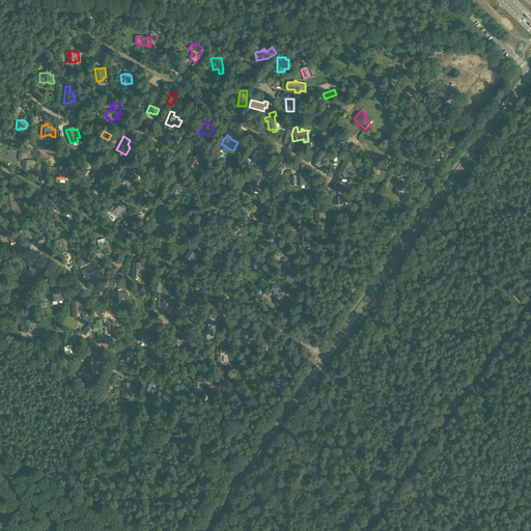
[(189,150),(192,152),(195,148),(188,144),(184,150),(188,152),(189,150)]
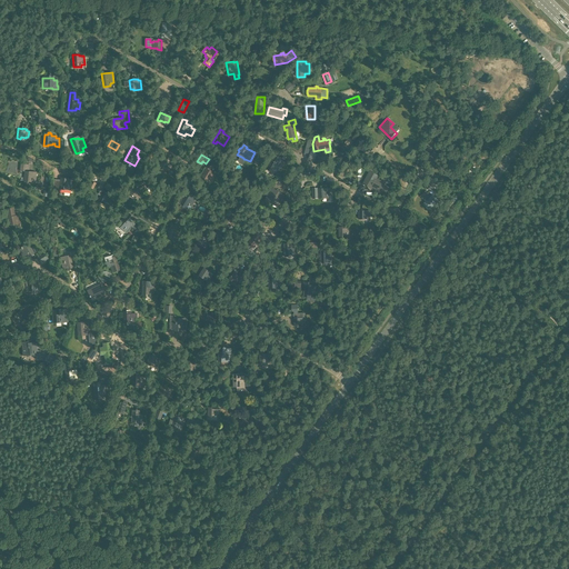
[(158,168),(161,169),(162,168),(166,170),(167,169),(169,171),(172,166),(166,162),(166,161),(163,159),(158,168)]
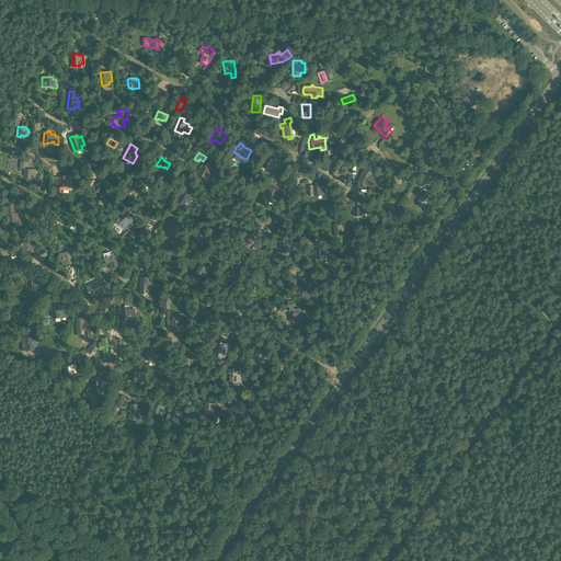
[(262,167),(265,168),(266,165),(273,170),(278,161),(275,159),(273,161),(267,158),(262,167)]
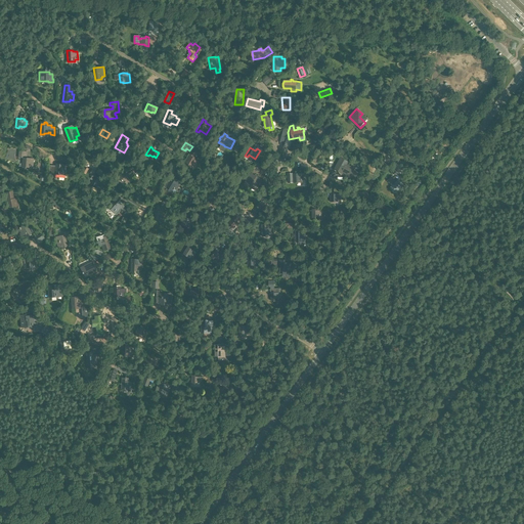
[(28,151),(19,150),(18,158),(24,158),(23,167),(33,168),(34,159),(27,158),(28,151)]
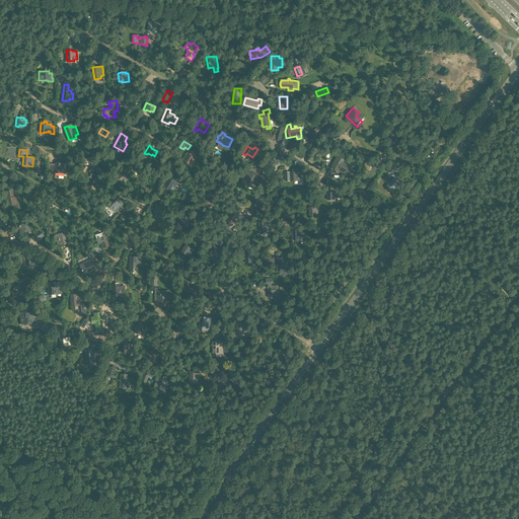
[(183,161),(187,163),(188,161),(191,164),(192,163),(194,164),(197,159),(191,156),(194,151),(191,150),(183,161)]
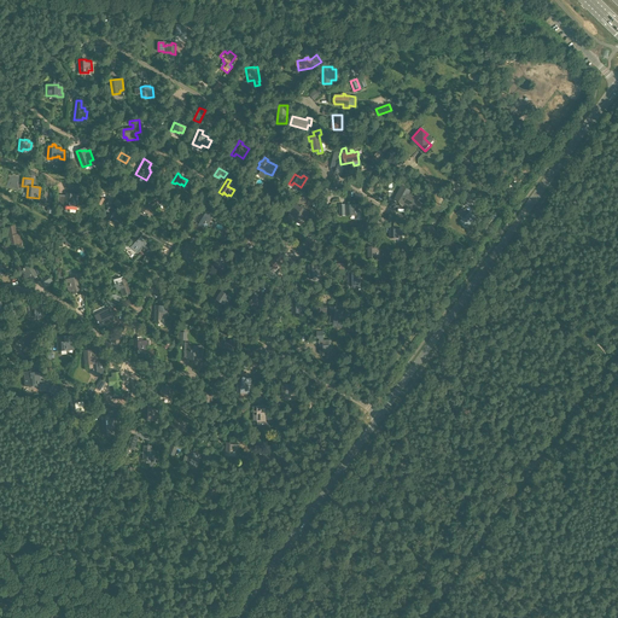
[(417,200),(418,199),(408,194),(410,191),(404,188),(398,200),(403,203),(413,208),(413,207),(419,209),(421,204),(417,200)]
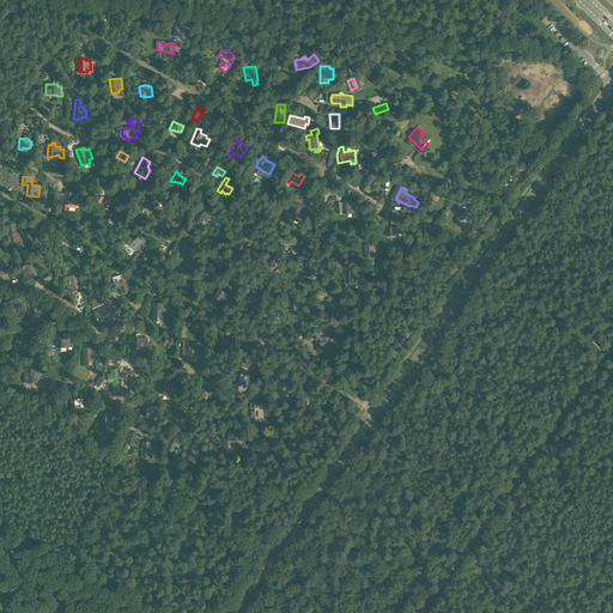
[(70,193),(70,192),(66,190),(65,204),(77,205),(78,194),(70,193)]
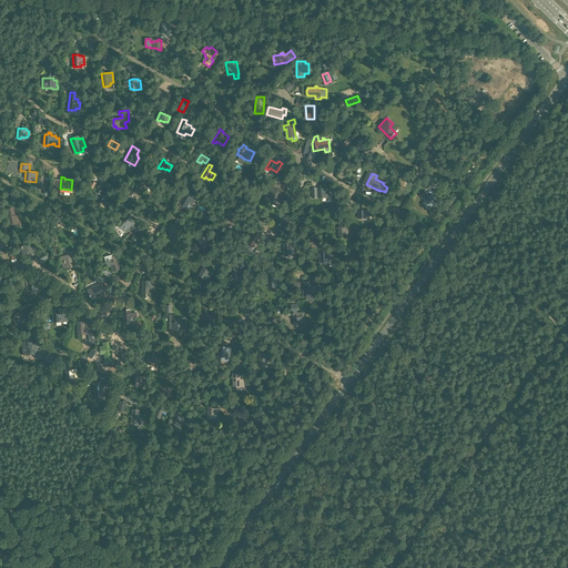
[(138,190),(139,190),(137,186),(129,193),(131,195),(132,194),(134,199),(135,198),(137,200),(142,196),(138,190)]
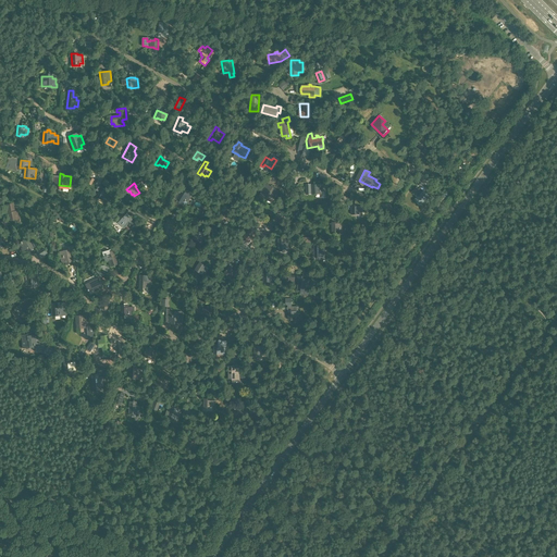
[(260,195),(271,202),(277,190),(267,184),(260,195)]
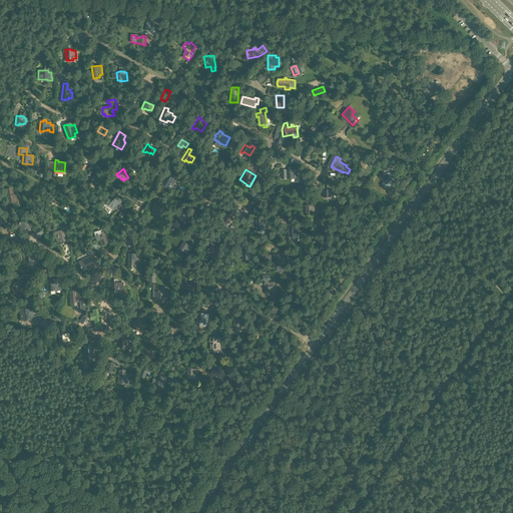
[(291,178),(291,182),(301,182),(301,176),(298,176),(298,169),(288,169),(288,178),(291,178)]
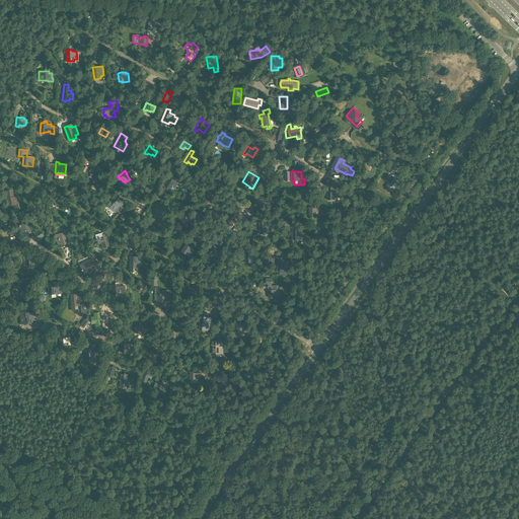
[(89,183),(98,188),(99,186),(100,187),(103,181),(97,178),(97,177),(95,176),(96,174),(93,173),(89,183)]
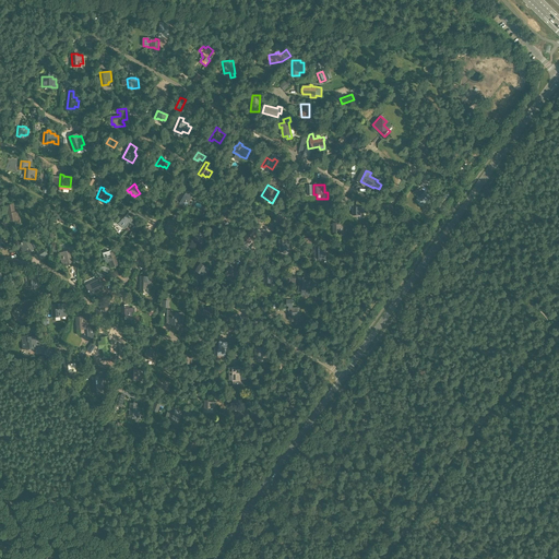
[(423,192),(417,188),(413,192),(418,198),(423,192)]
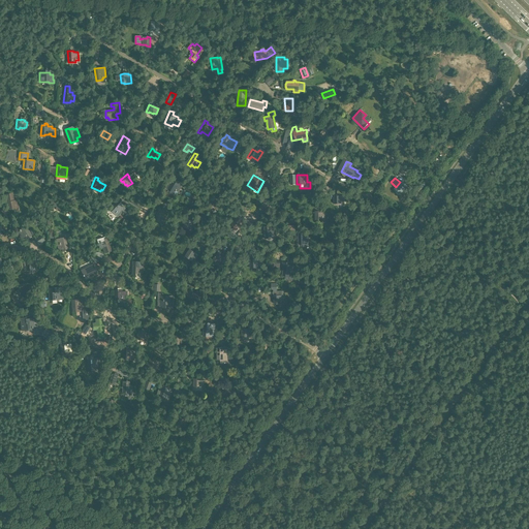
[(170,192),(176,195),(182,184),(174,179),(173,181),(169,179),(164,188),(167,190),(167,188),(172,190),(170,192)]
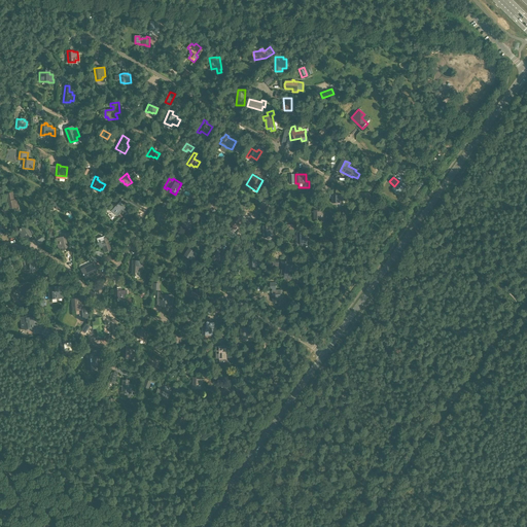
[(401,180),(392,189),(396,195),(407,185),(401,180)]
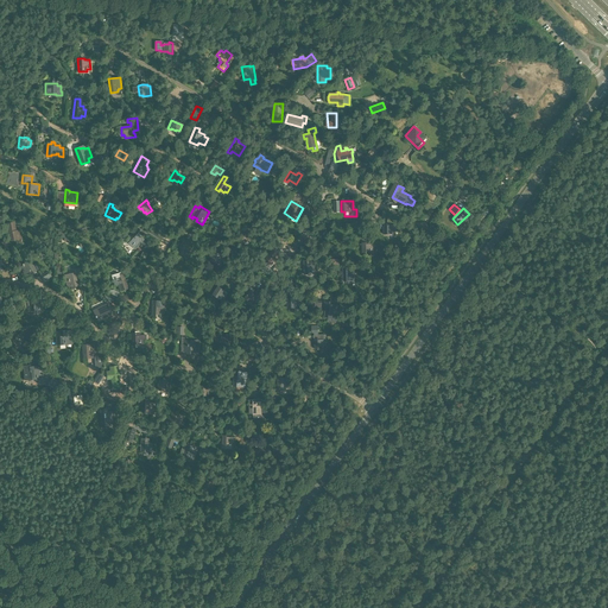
[(18,236),(21,235),(20,229),(16,230),(14,221),(7,223),(8,230),(11,240),(14,240),(13,238),(19,238),(18,236)]
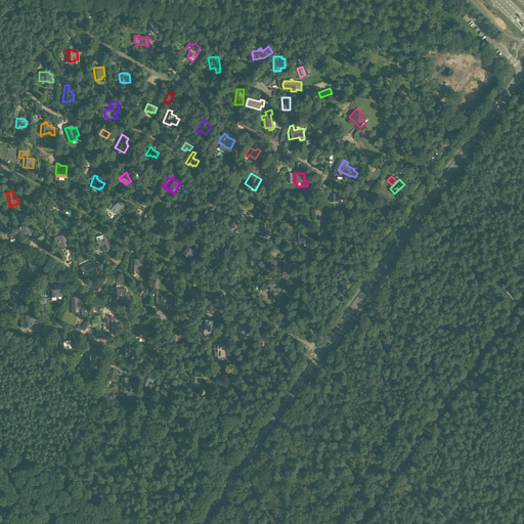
[(216,201),(219,197),(213,192),(205,206),(211,210),(213,208),(215,209),(218,205),(214,202),(215,201),(216,201)]
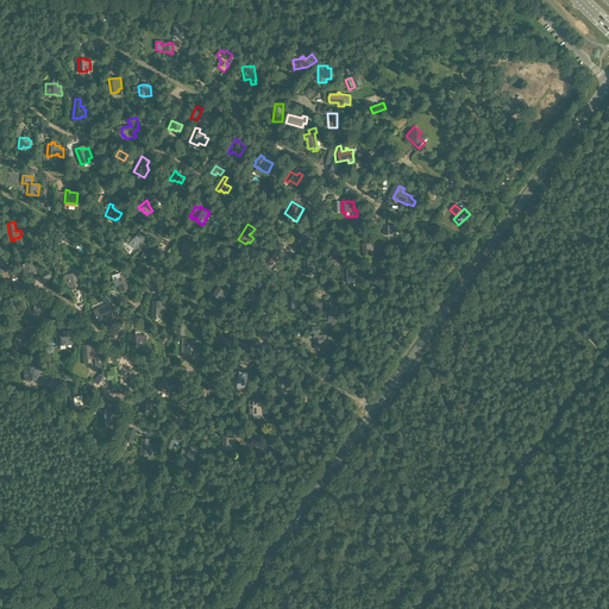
[(384,224),(384,234),(393,234),(393,232),(396,232),(396,225),(388,225),(388,224),(384,224)]
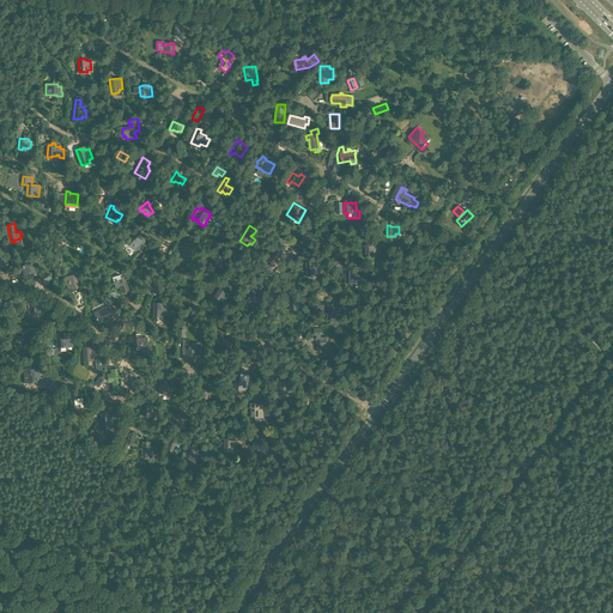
[(137,230),(127,242),(133,248),(134,247),(135,246),(138,249),(137,250),(137,252),(143,243),(144,242),(138,237),(141,234),(137,230)]
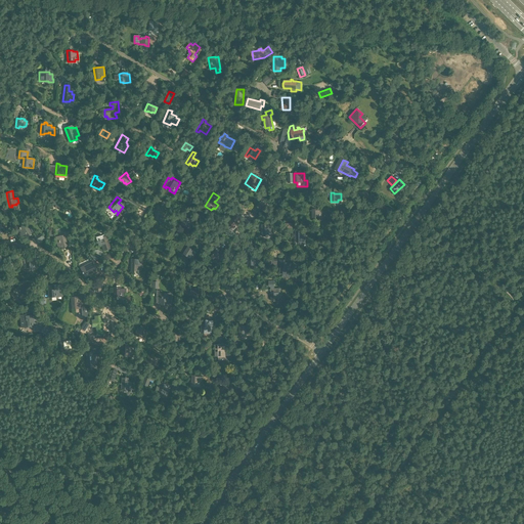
[(48,202),(58,209),(61,205),(51,198),(48,202)]
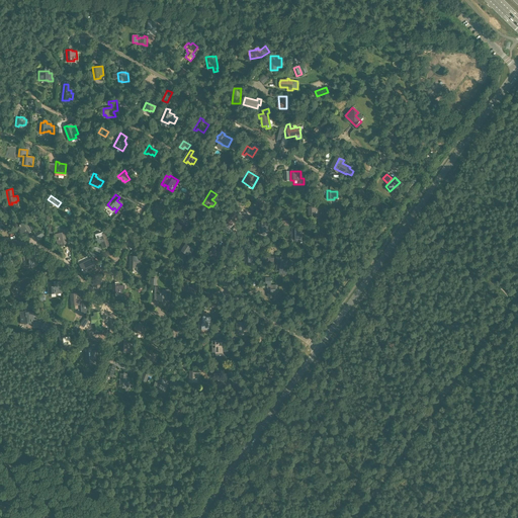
[(316,214),(316,219),(319,219),(319,207),(312,207),(312,200),(309,200),(309,216),(312,216),(312,214),(316,214)]
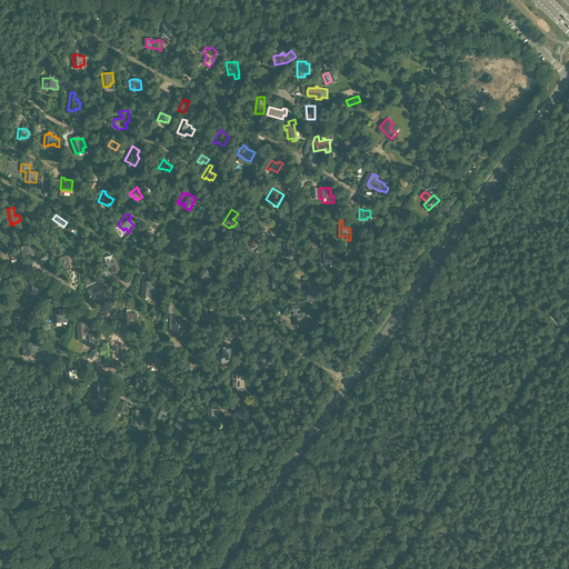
[(172,230),(173,228),(175,226),(171,223),(166,237),(176,241),(179,233),(176,231),(172,230)]
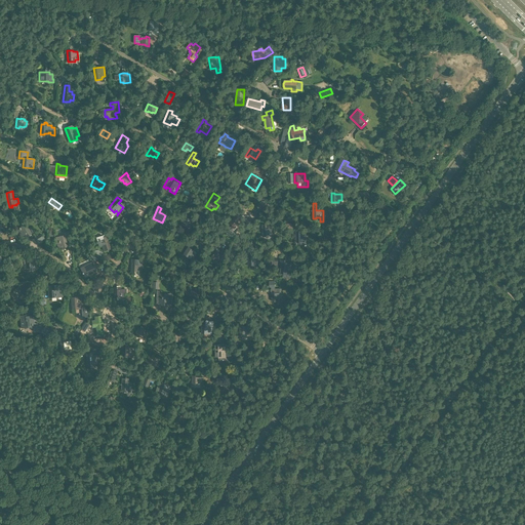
[(229,225),(232,227),(235,229),(236,228),(238,229),(243,223),(237,218),(238,216),(236,214),(229,225)]
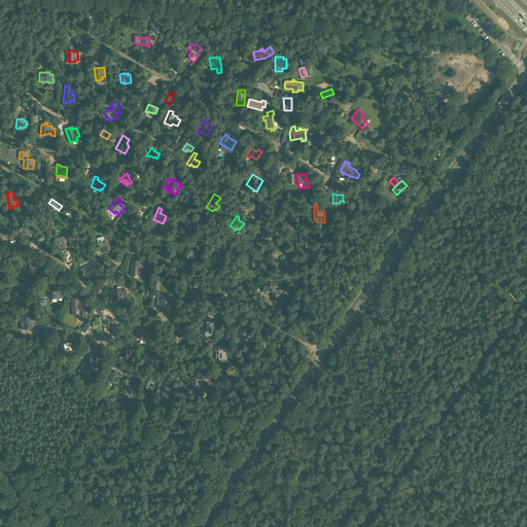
[(190,221),(191,219),(189,218),(189,219),(186,217),(182,225),(185,227),(185,225),(189,227),(190,227),(192,229),(195,223),(190,221)]
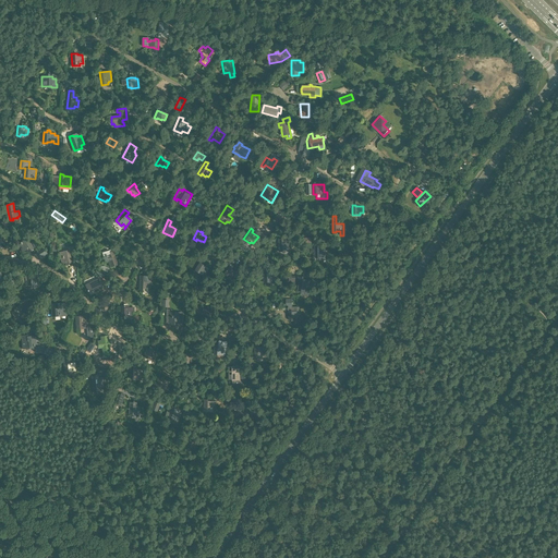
[(19,244),(23,252),(29,249),(31,250),(35,247),(32,240),(29,241),(27,237),(24,239),(24,240),(21,242),(21,243),(19,244)]
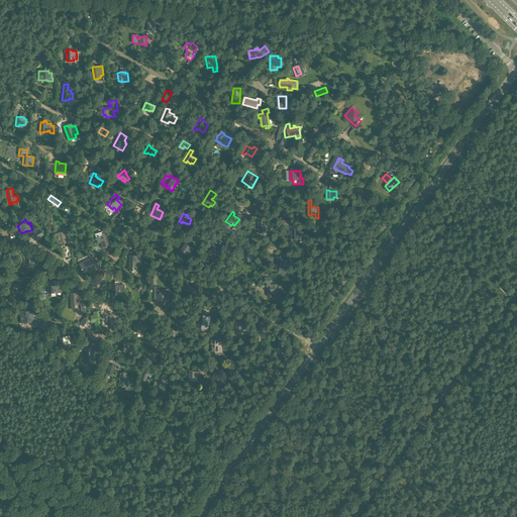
[(259,221),(259,224),(259,233),(263,233),(263,231),(267,231),(267,230),(269,230),(269,222),(262,222),(262,221),(259,221)]
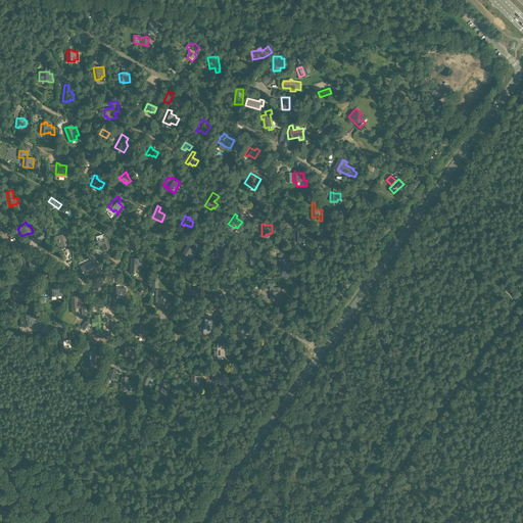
[(298,239),(305,239),(305,233),(298,233),(298,232),(295,232),(295,241),(298,241),(298,239)]
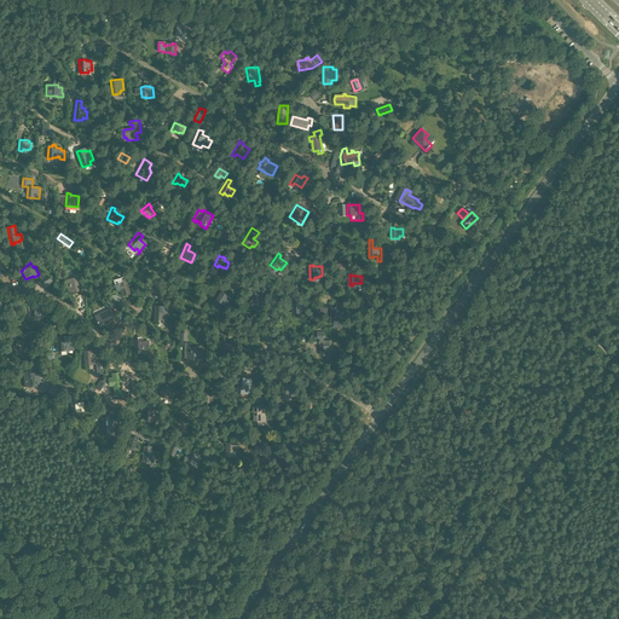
[(77,277),(73,278),(65,279),(68,293),(76,290),(76,291),(80,291),(77,277)]
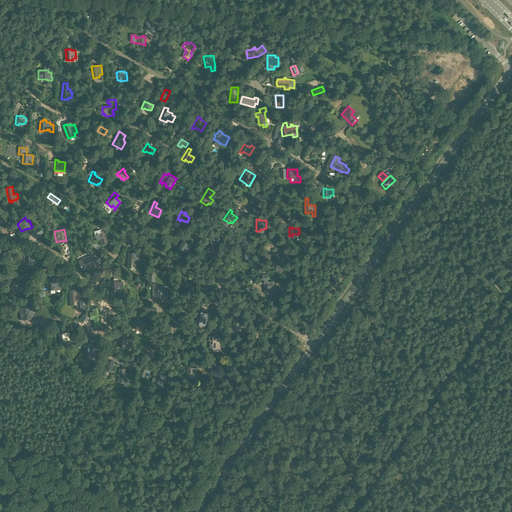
[(95,235),(97,241),(100,239),(102,245),(108,243),(104,230),(101,231),(100,230),(94,232),(95,235)]
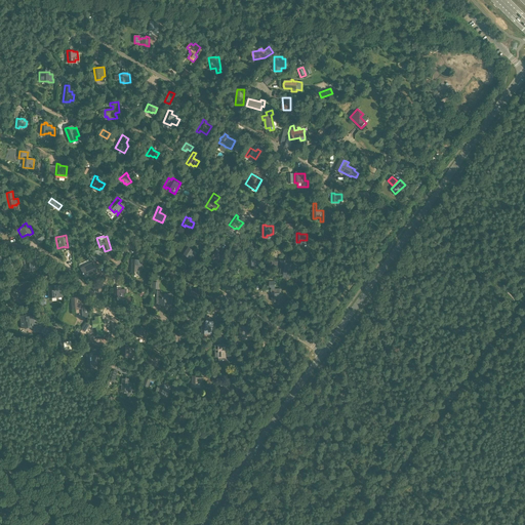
[(191,250),(191,249),(189,247),(184,254),(187,256),(187,255),(191,257),(193,258),(196,253),(191,250)]
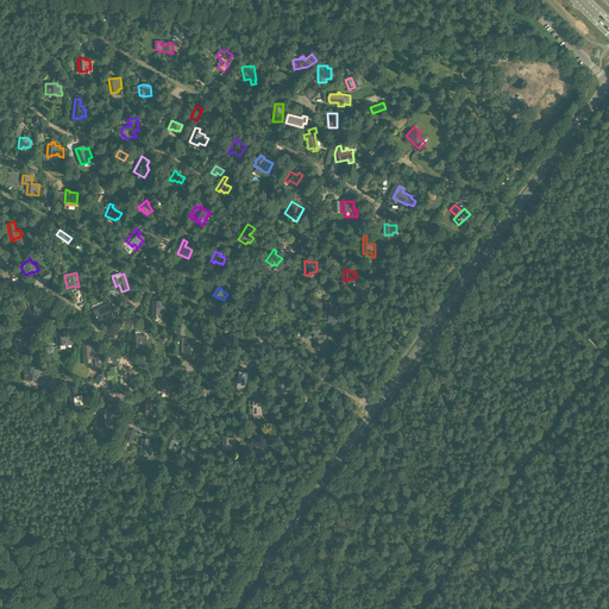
[(261,297),(253,293),(255,292),(251,289),(245,299),(249,301),(250,300),(253,302),(255,301),(257,303),(261,297)]
